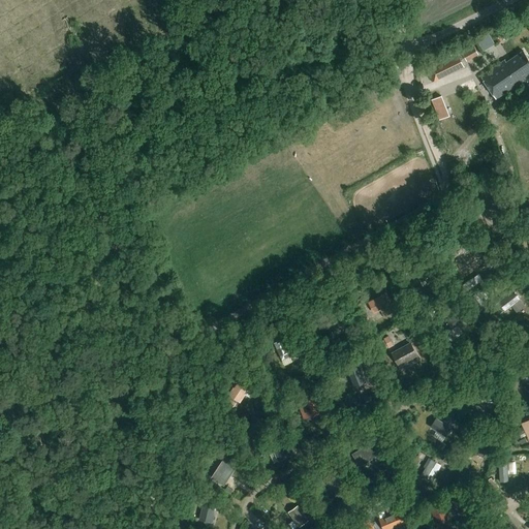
[(474,47),(464,53),(468,60),(478,55),(474,47)]
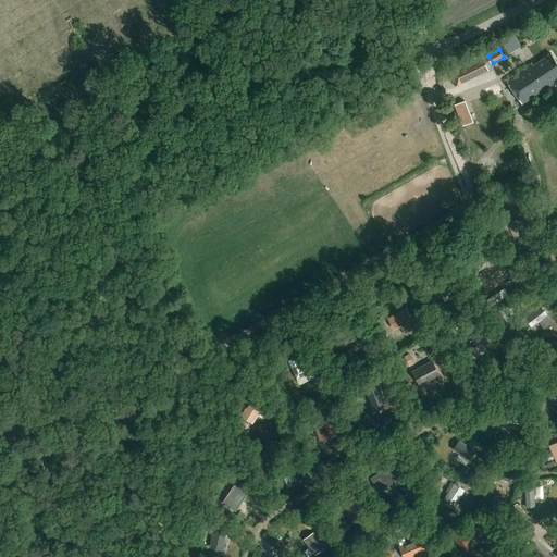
[(447,70),(455,86),(489,70),(481,53),(447,70)]
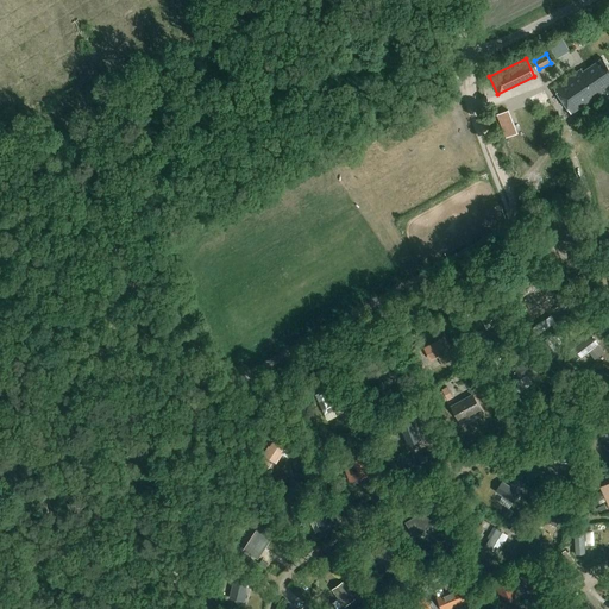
[(608,87),(608,70),(603,62),(583,75),(582,73),(553,92),(572,118),(602,96),(601,94),(608,87)]
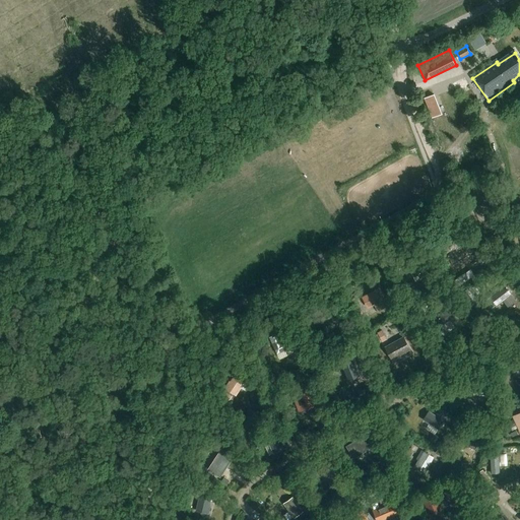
[(432,116),(442,114),(437,92),(427,95),(432,116)]
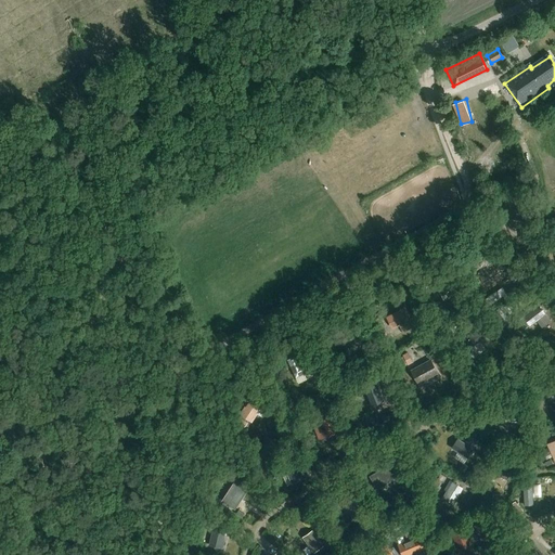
[(488,265),(480,270),(489,282),(504,270),(499,262),(490,269),(488,265)]
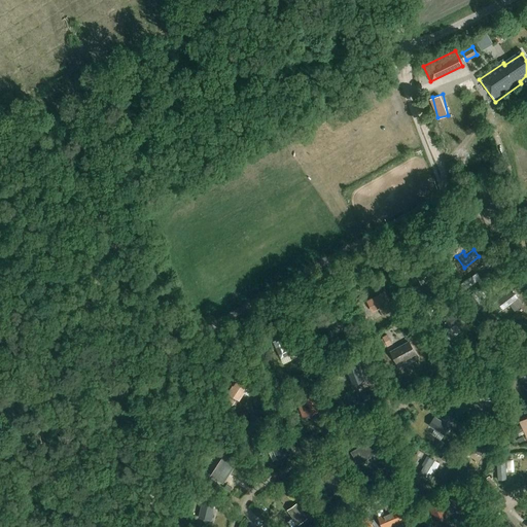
[(419,280),(434,272),(429,261),(414,270),(419,280)]
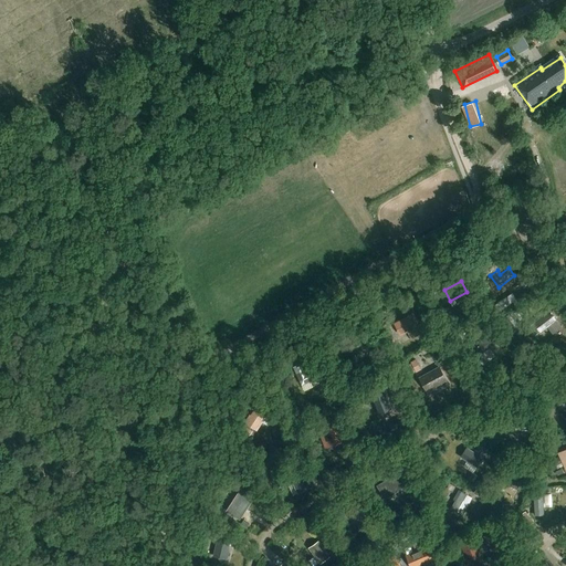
[(478,297),(471,300),(474,307),(481,304),(478,297)]
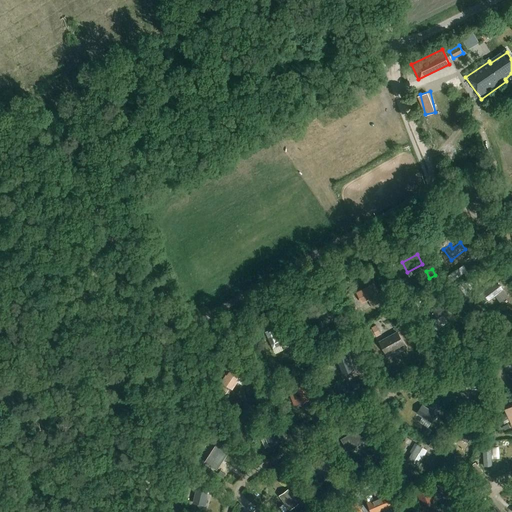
[(482,292),(489,301),(504,289),(497,281),(482,292)]
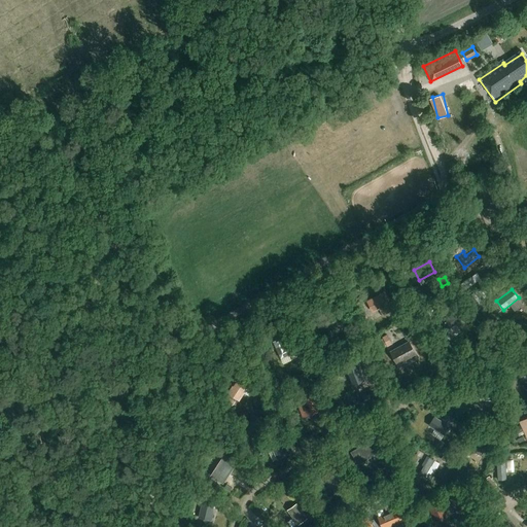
[(366,301),(373,312),(391,303),(385,291),(366,301)]
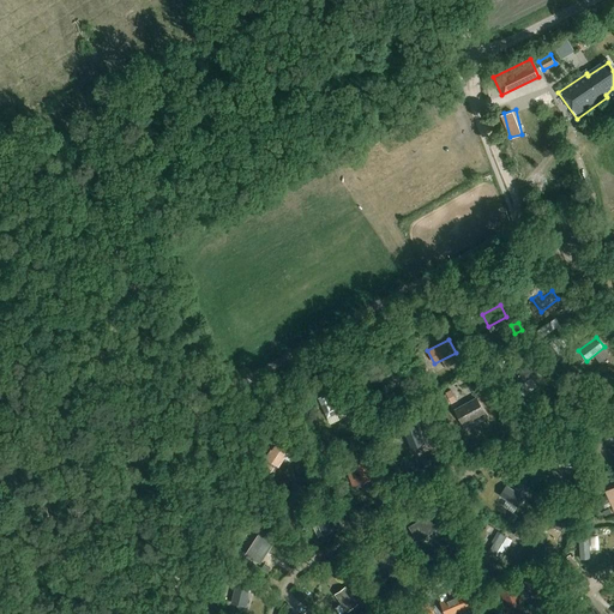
[(563,355),(567,361),(575,355),(571,349),(563,355)]
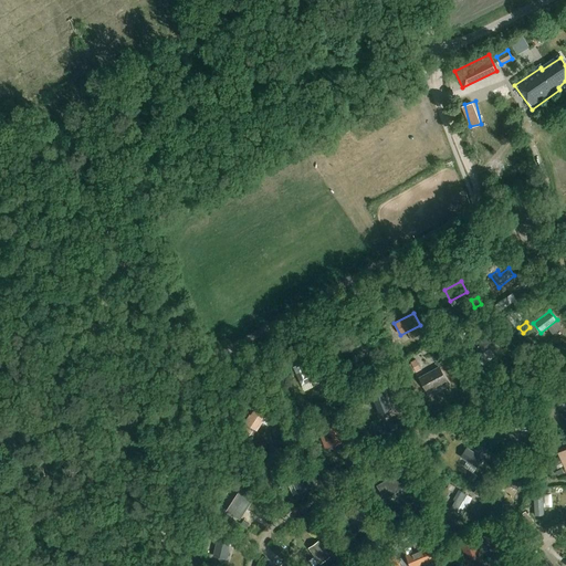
[(389,326),(381,329),(385,337),(392,333),(389,326)]
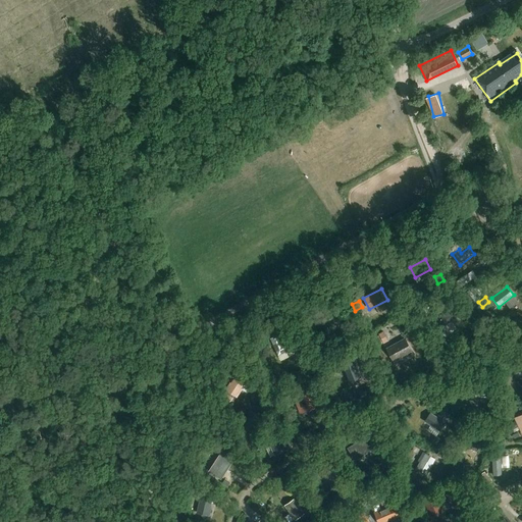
[(434,321),(440,328),(457,317),(452,310),(453,309),(448,301),(437,308),(444,315),(434,321)]
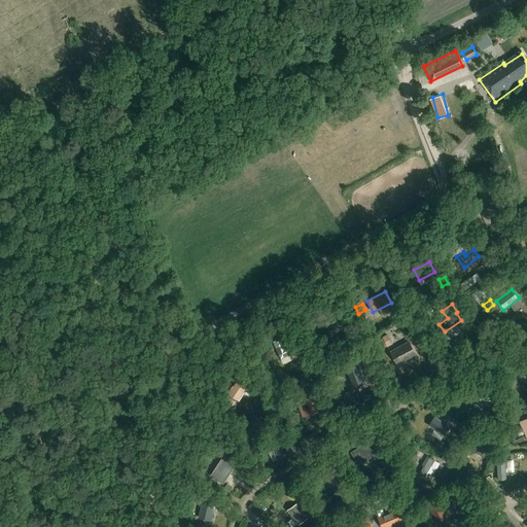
[(432,322),(438,317),(432,310),(428,313),(430,316),(428,317),(432,322)]
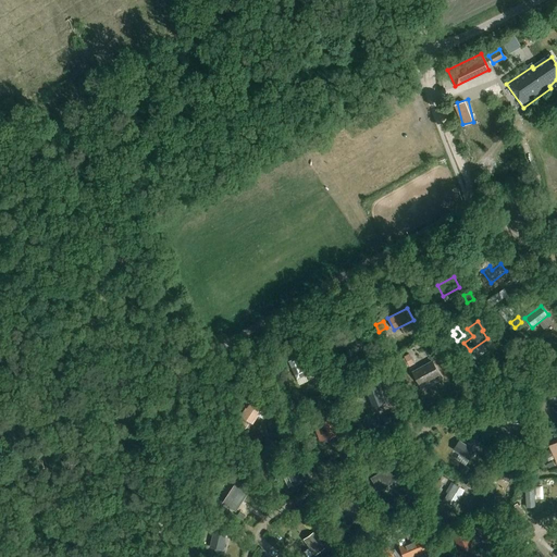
[(345,342),(350,355),(370,346),(364,333),(361,334),(359,330),(351,333),(354,337),(345,342)]
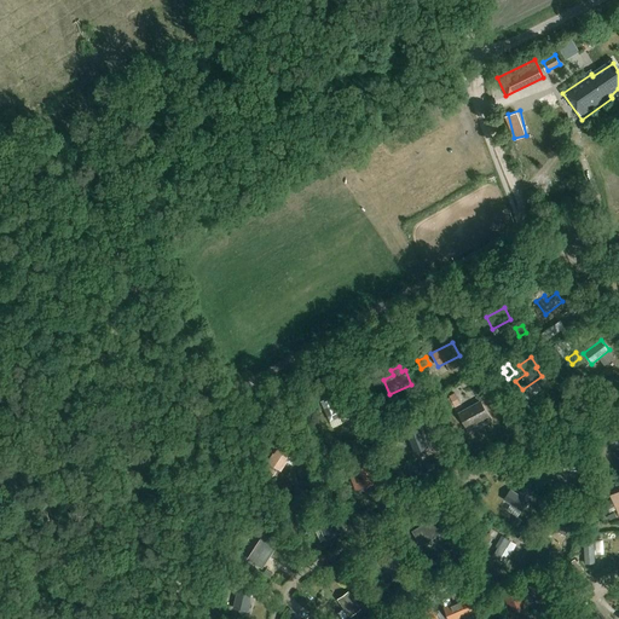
[(456,406),(461,404),(455,393),(450,397),(456,406)]
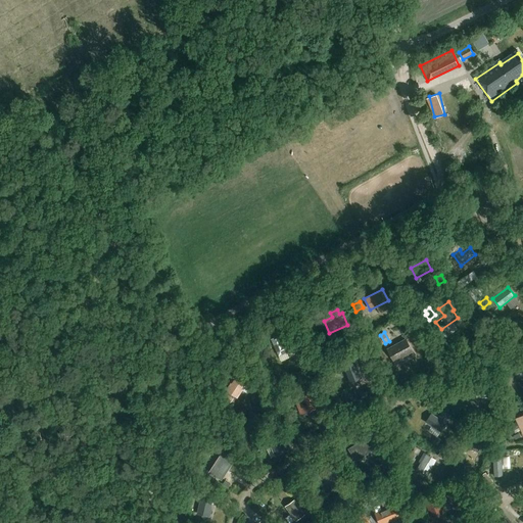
[(289,341),(285,333),(279,336),(279,335),(271,339),(279,355),(293,349),(289,340),(289,341)]
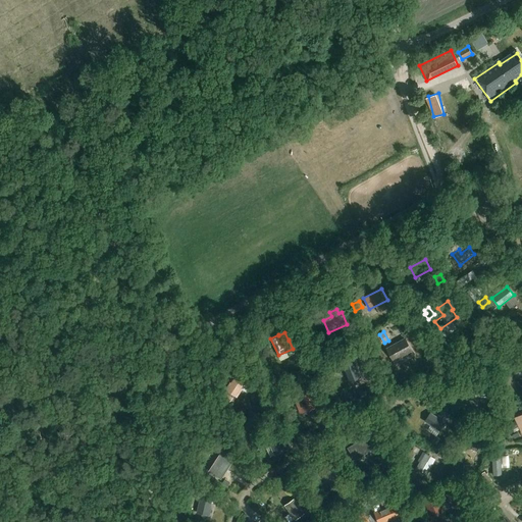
[(310,343),(302,337),(299,344),(307,349),(310,343)]
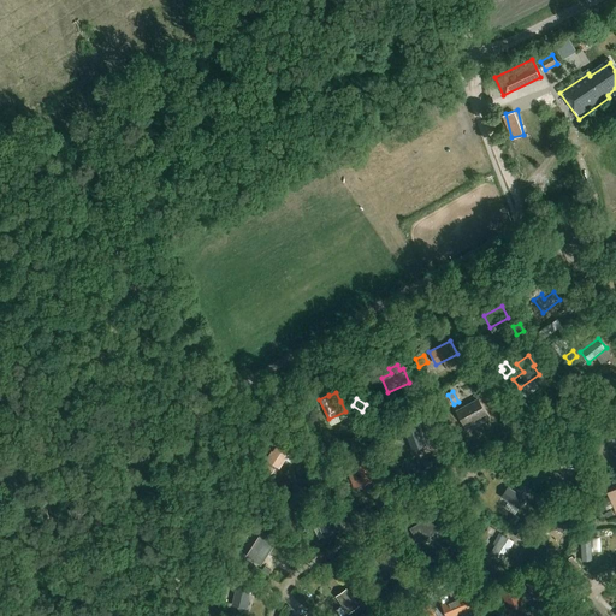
[(479,398),(456,410),(465,426),(487,414),(479,398)]
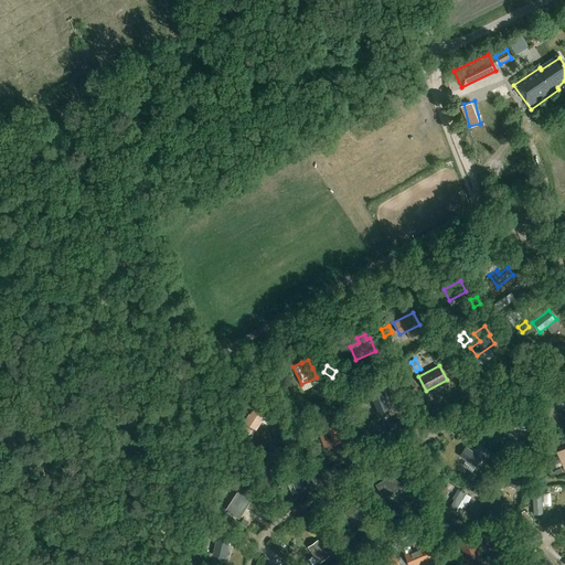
[(381,385),(370,391),(377,411),(390,406),(381,385)]
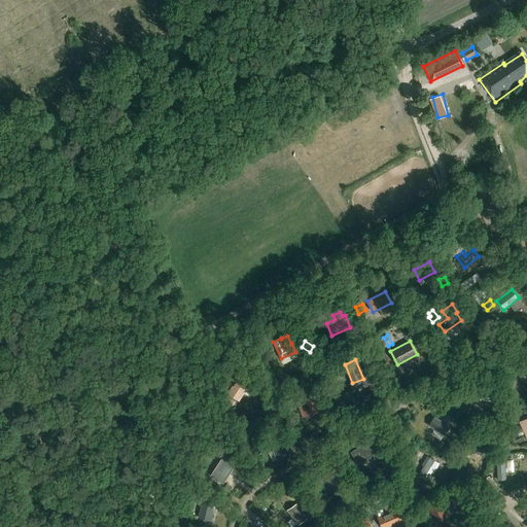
[(239,400),(249,385),(237,378),(226,393),(239,400)]
